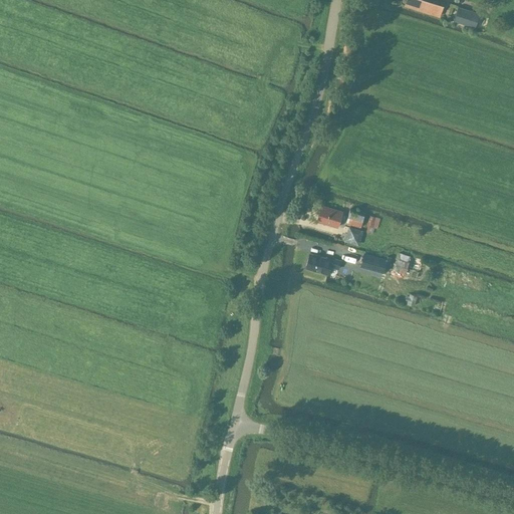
[(435,0),(406,0),(405,6),(440,16),(444,3),(435,0)]
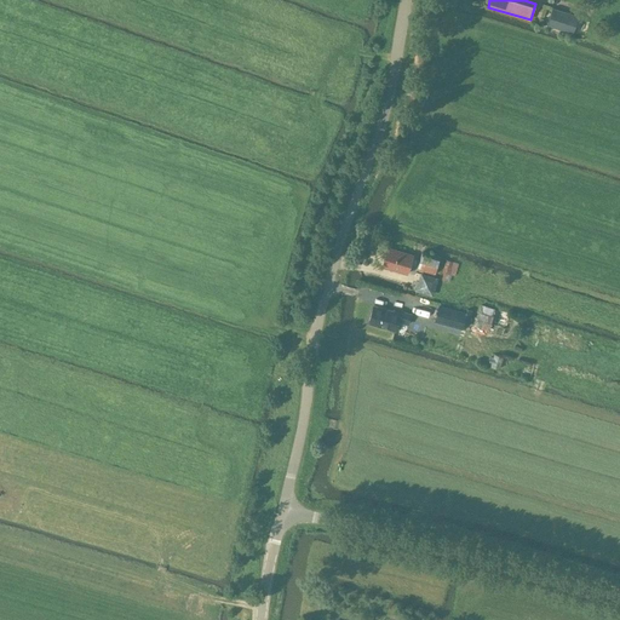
[(574,33),(579,16),(554,7),(547,24),(574,33)]
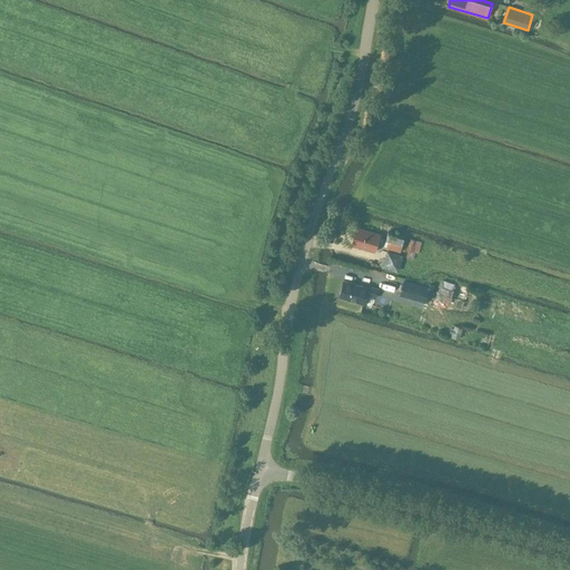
[(374,252),(380,234),(356,227),(351,244),(374,252)]
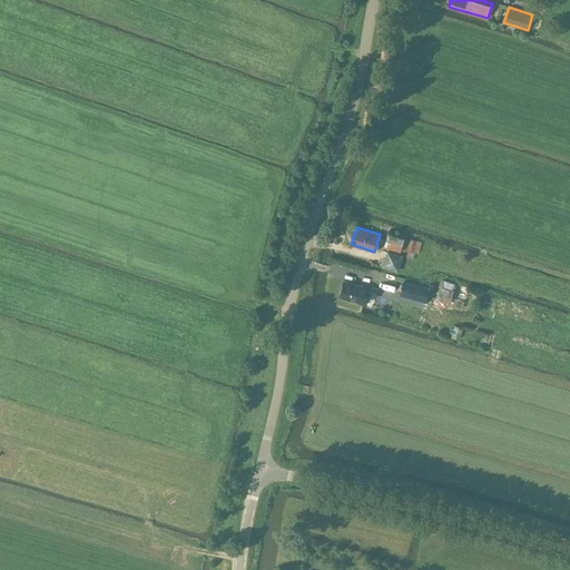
[(400,252),(404,236),(399,234),(399,232),(396,232),(396,234),(389,231),(383,247),(400,252)]
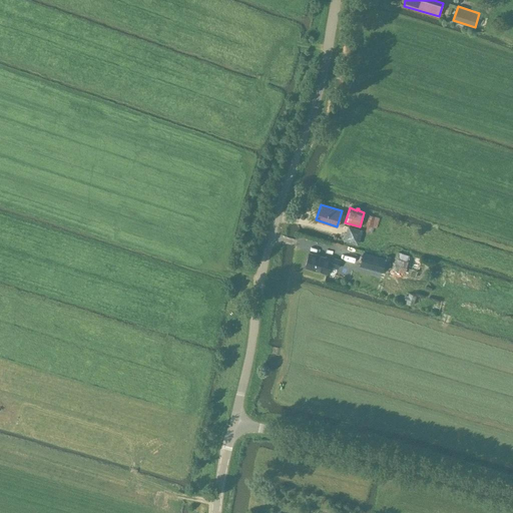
[(380,218),(370,214),(366,225),(368,225),(366,230),(371,232),(371,231),(373,231),(374,227),(376,228),(380,218)]
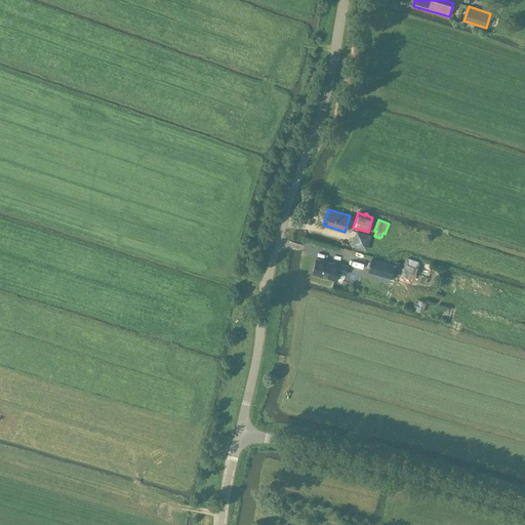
[(365,249),(367,243),(355,239),(354,245),(365,249)]
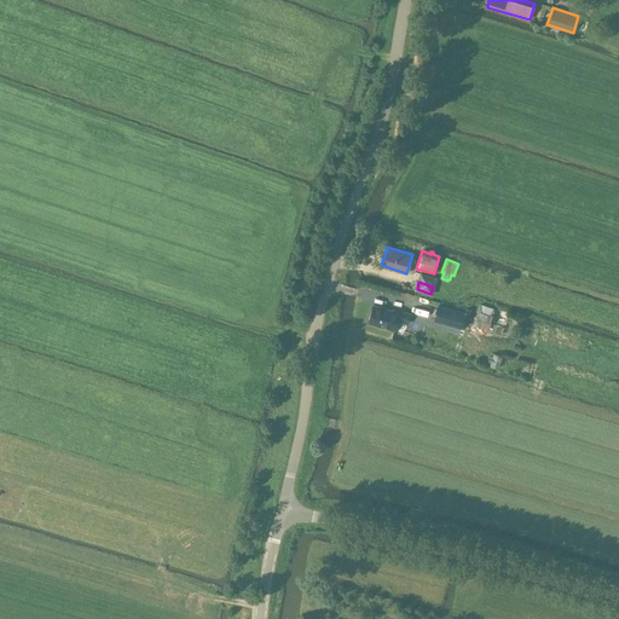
[(409,319),(410,313),(399,311),(399,312),(372,305),(368,323),(394,330),(398,316),(409,319)]
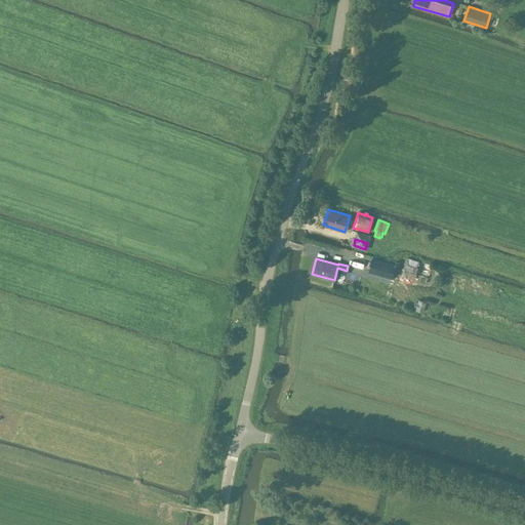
[(371,258),(368,272),(392,279),(396,266),(371,258)]
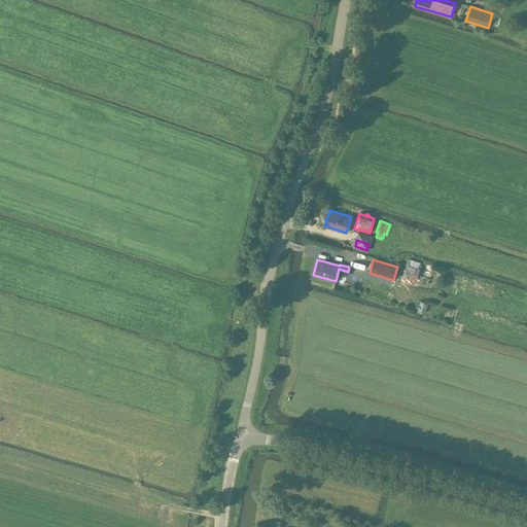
[(432,267),(410,259),(403,276),(427,284),(429,279),(428,278),(432,267)]
